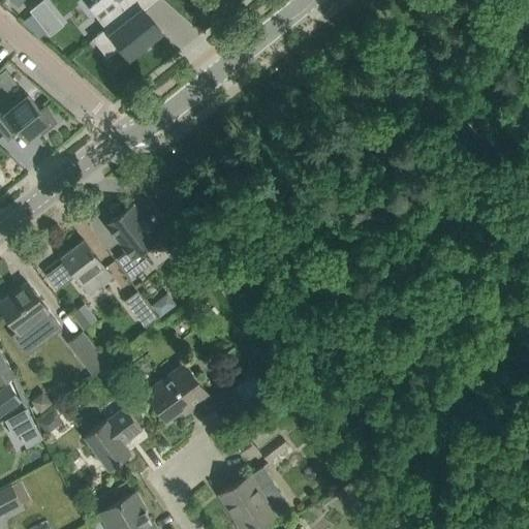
[(43,0),(31,9),(38,20),(51,10),(43,0)]
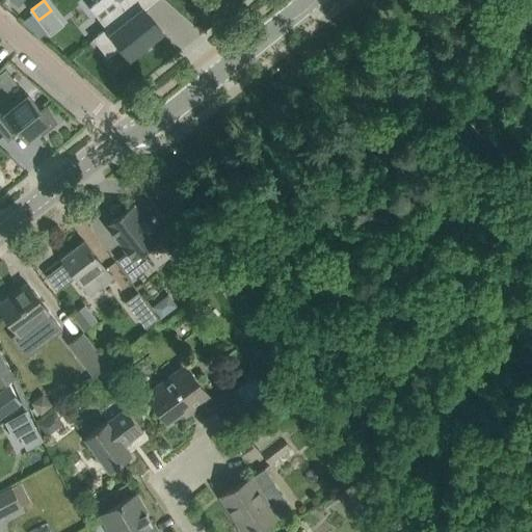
[(106,27),(92,37),(108,56),(121,46),(129,56),(162,30),(141,4),(144,0),(115,0),(118,4),(100,20),(106,27)]
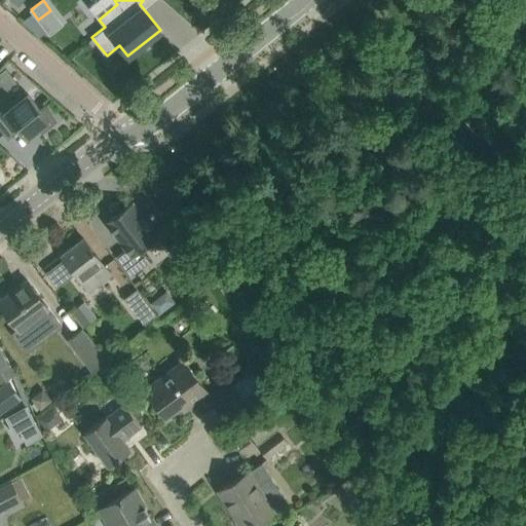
[(6,68),(0,72),(0,83),(7,89),(17,82),(6,68)]
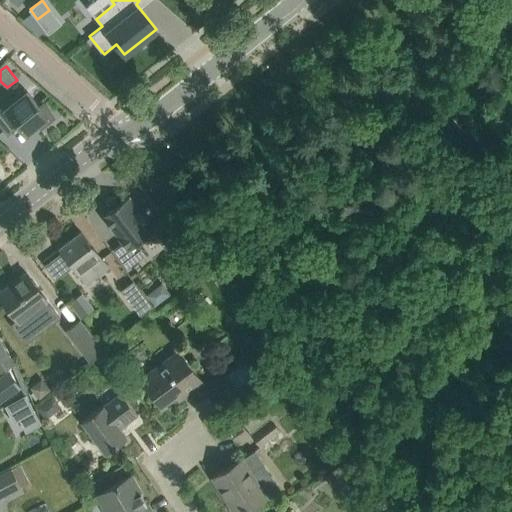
[(24,89),(0,107),(0,123),(7,133),(18,125),(25,134),(37,124),(41,128),(55,117),(43,103),(39,106),(27,91),(26,92),(24,89)]
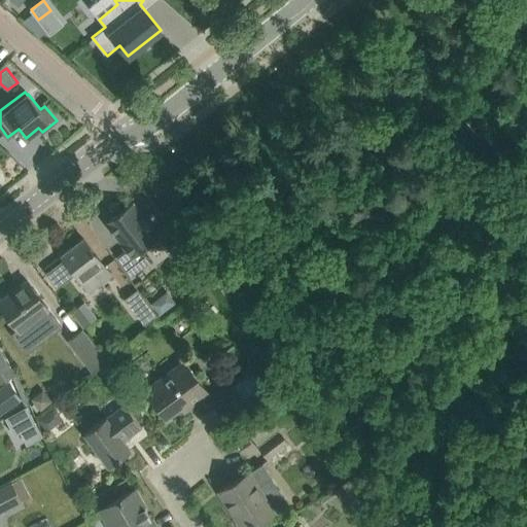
[(132,202),(106,221),(127,248),(116,256),(132,275),(149,261),(140,249),(157,235),(132,202)]
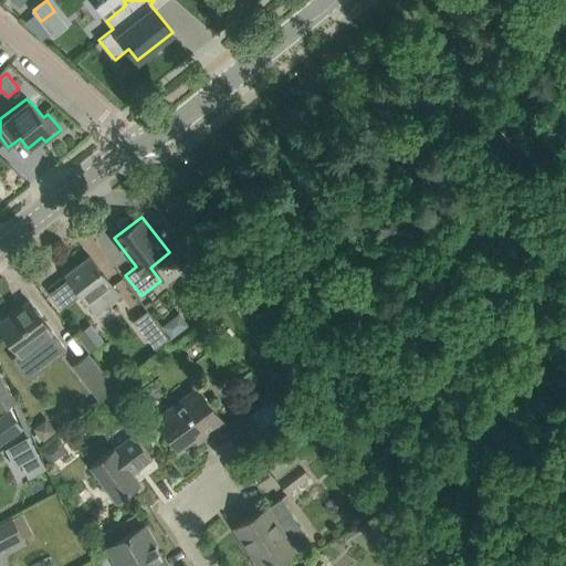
[(69,278),(49,292),(61,307),(80,293),(95,313),(119,294),(90,255),(66,274),(69,278)]
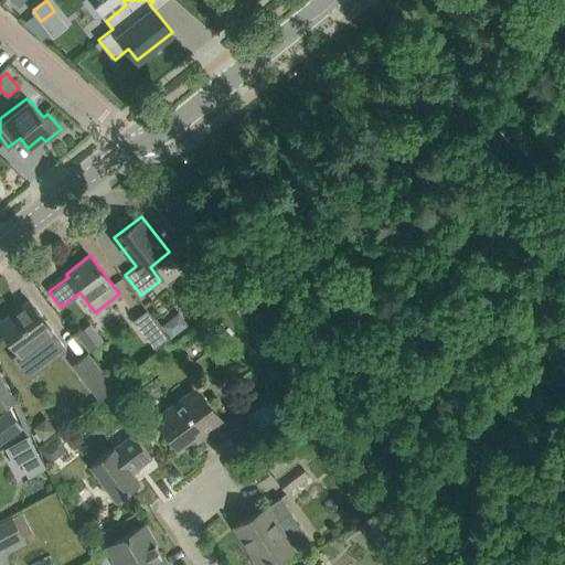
[(30,300),(0,322),(0,327),(19,352),(21,354),(16,359),(27,373),(63,345),(30,300)]
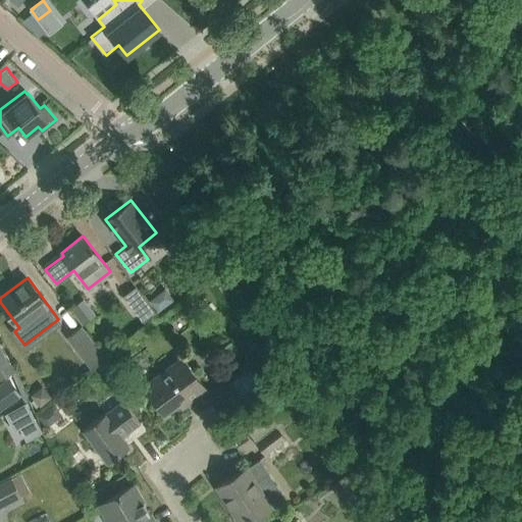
[(159,315),(136,285),(123,296),(147,325),(159,315)]
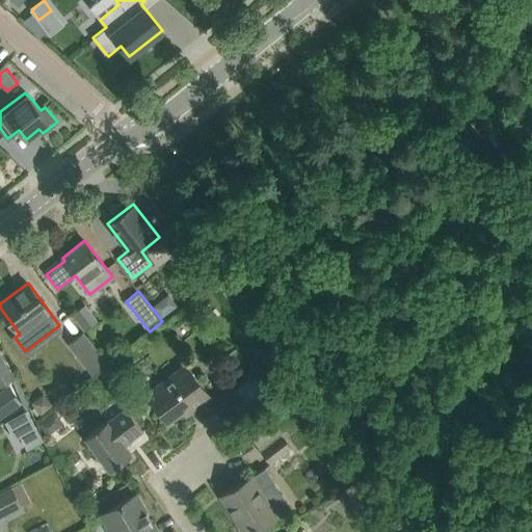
[(164,298),(154,306),(162,317),(176,306),(170,298),(164,298)]
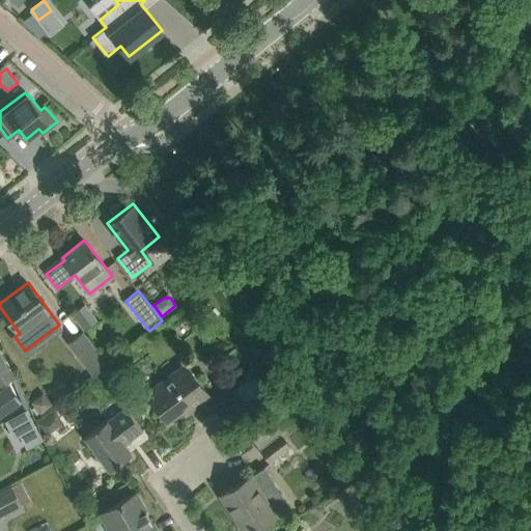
[(71,342),(94,373),(109,363),(84,331),(71,342)]
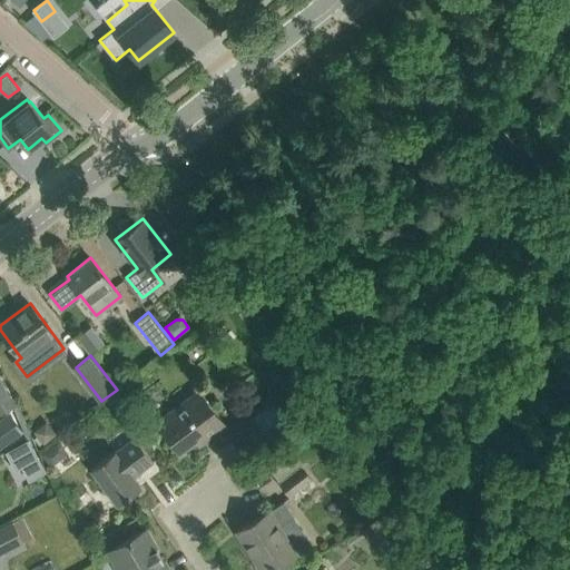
[(0,413),(16,404),(0,380),(0,413)]
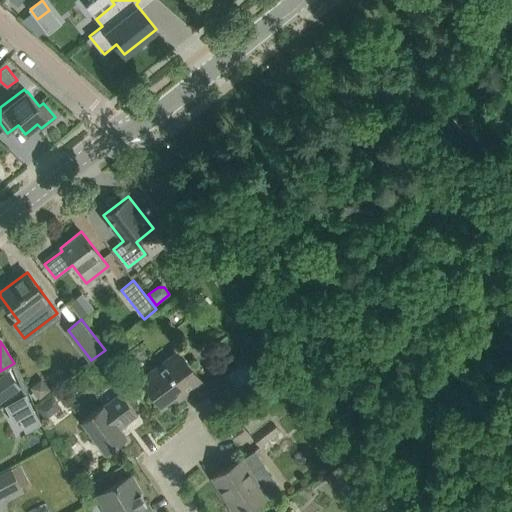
[(149,389),(161,405),(182,389),(185,393),(202,381),(190,365),(180,350),(141,379),(149,389)]
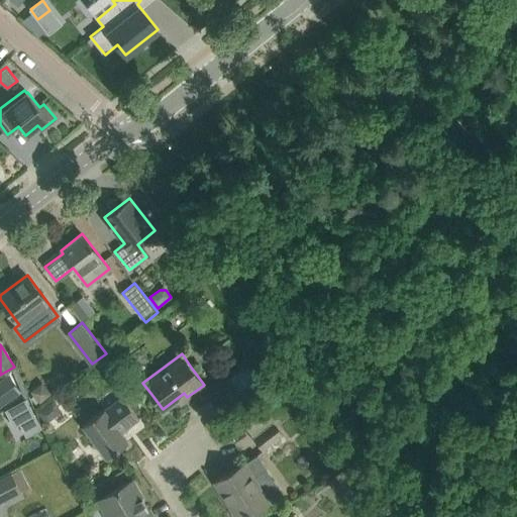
[(228,377),(234,385),(254,371),(248,362),(228,377)]
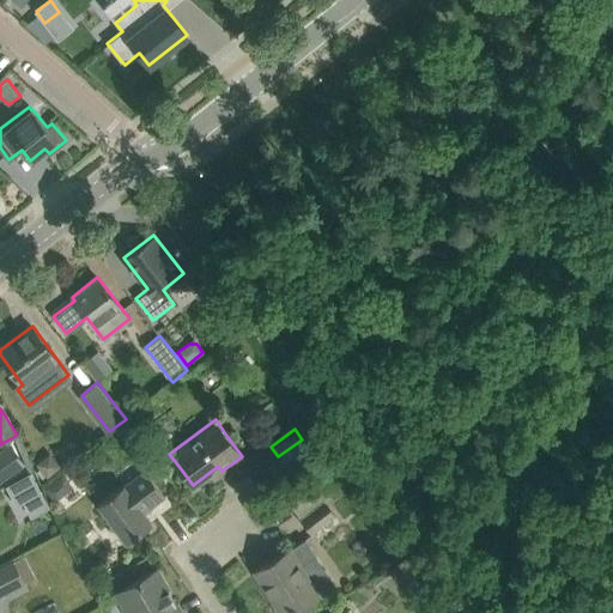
[(302,439),(278,456),(285,467),(309,449),(302,439)]
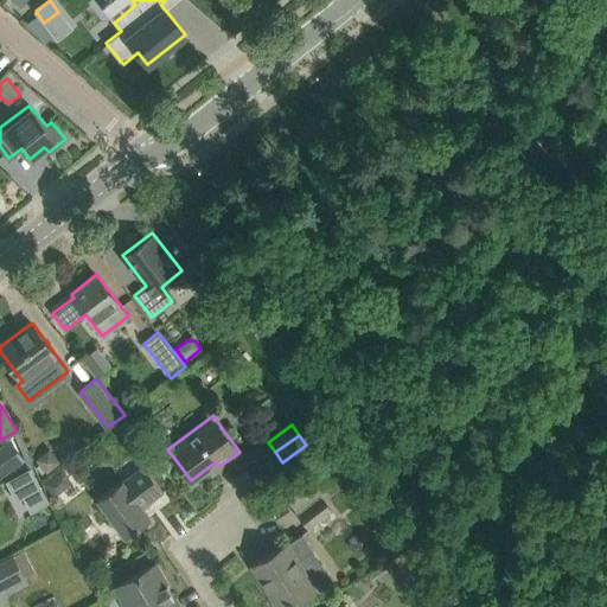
[(10,439),(0,445),(0,477),(25,460),(10,439)]
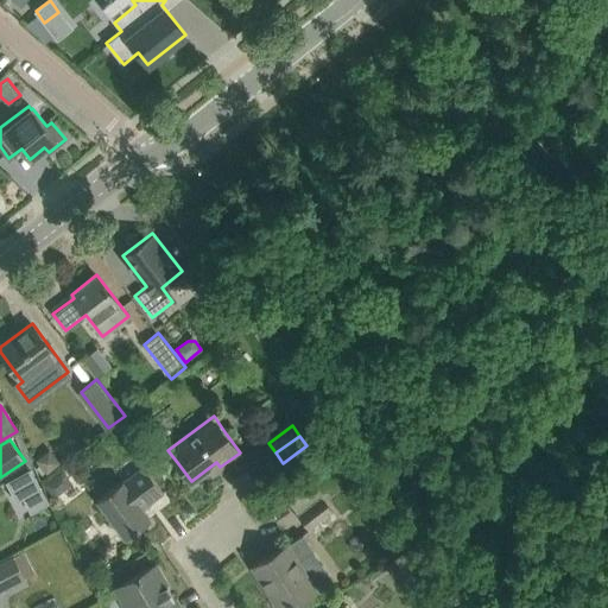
[(38,454),(49,468),(62,457),(50,443),(38,454)]
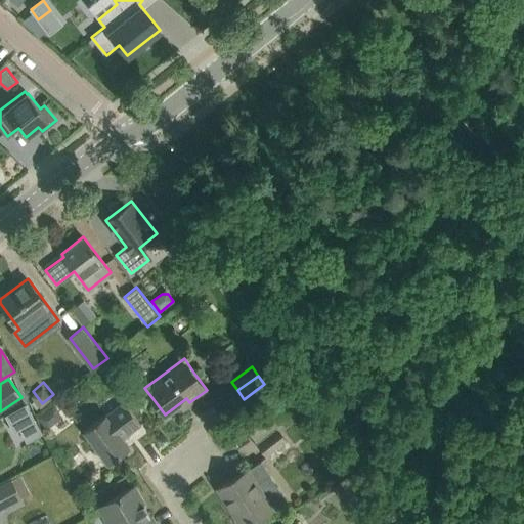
[(122,437),(140,424),(124,401),(105,416),(104,413),(83,430),(108,464),(130,447),(122,437)]
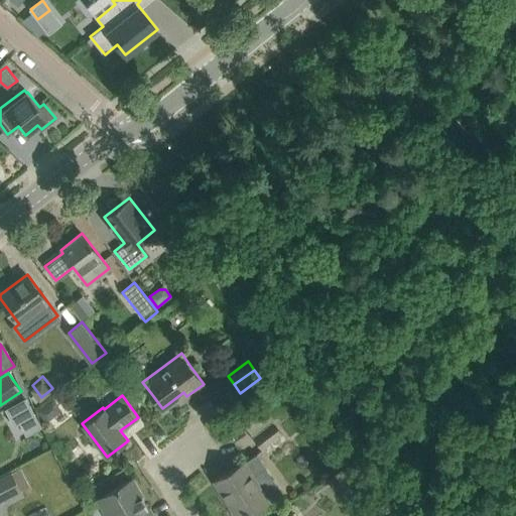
[(26,398),(6,408),(15,424),(19,422),(34,413),(26,398)]
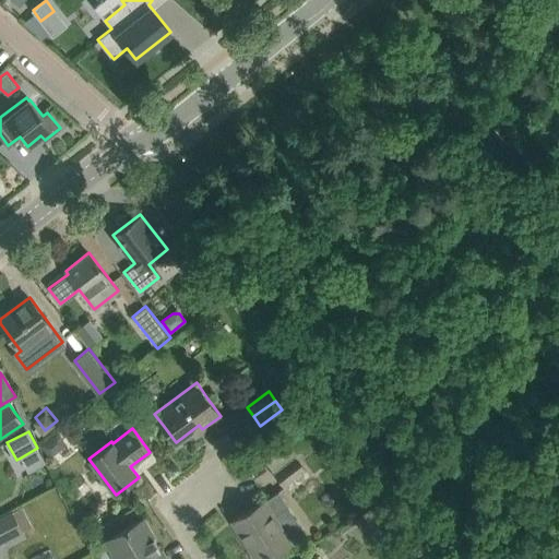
[(63,439),(57,432),(39,445),(49,458),(62,448),(63,439)]
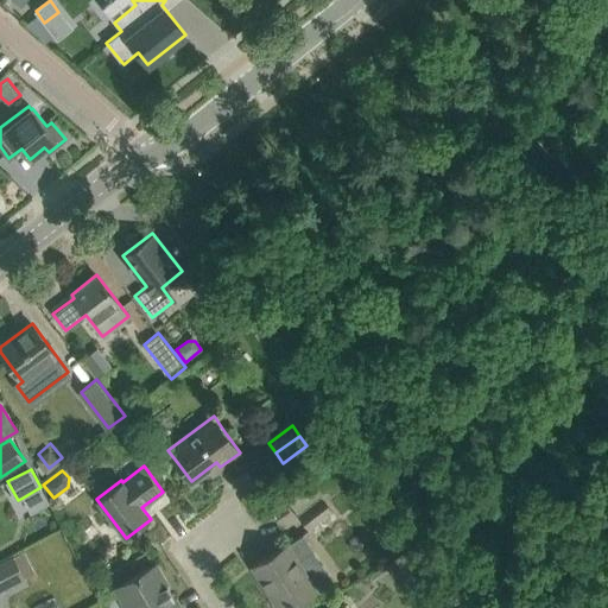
[(320,496),(297,514),(309,529),(331,512),(320,496)]
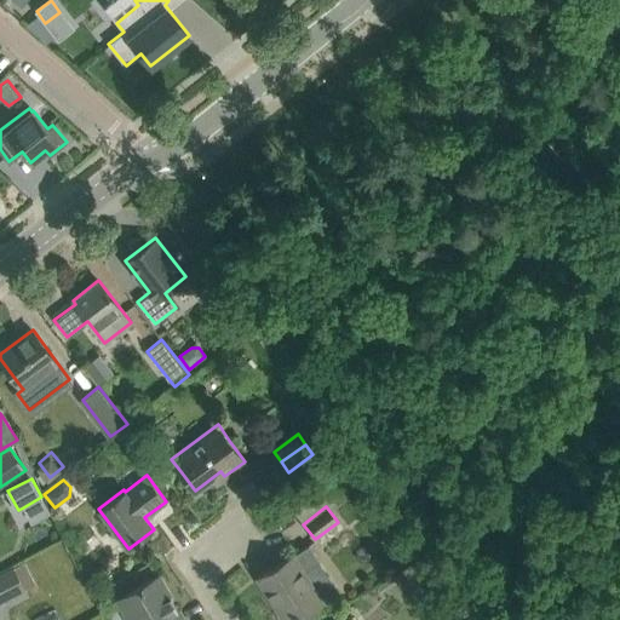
[(293,556),(258,578),(285,619),(293,619),(322,602),(303,572),(319,562),(309,545),(293,556)]
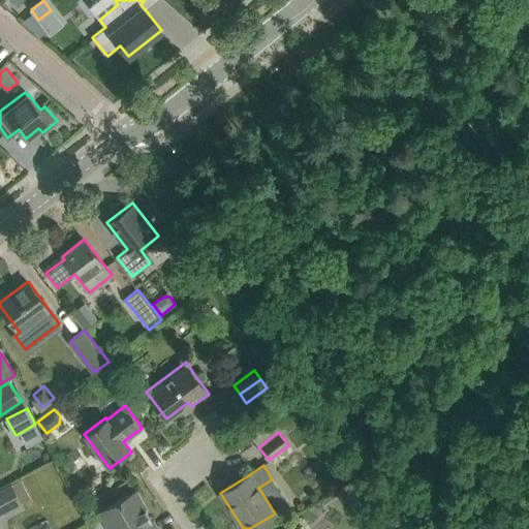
[(0,490),(0,514),(22,503),(11,485),(0,490)]
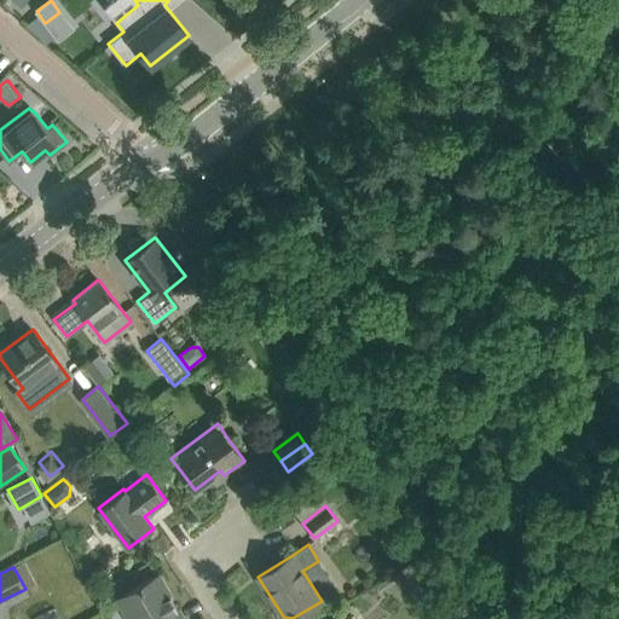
[(117,599),(128,618),(183,618),(158,574),(117,599)]
